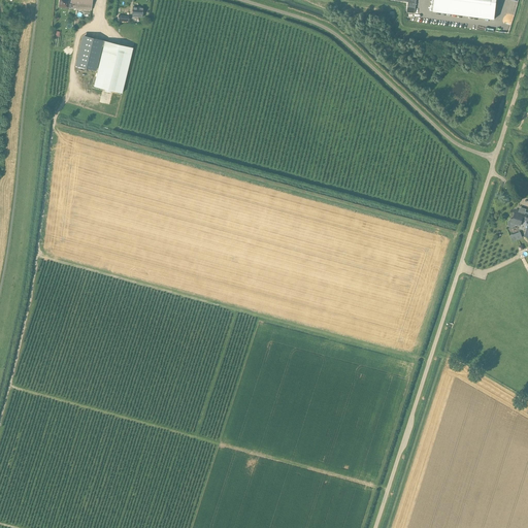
[(60,0),(59,6),(64,7),(91,10),(92,0),(70,0),(71,2),(69,2),(68,0),(60,0)]
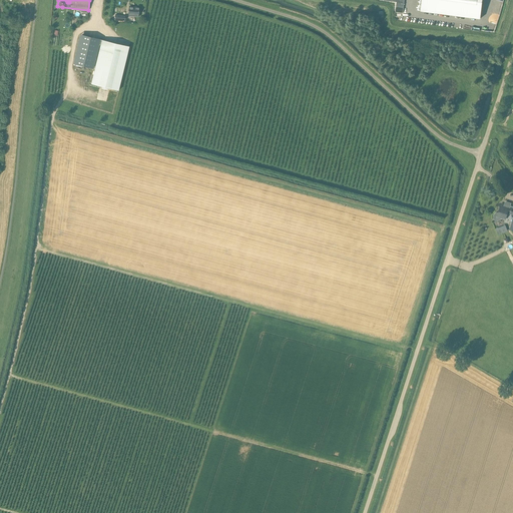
[(379,0),(396,2),(395,12),(403,13),(404,0),(379,0)]
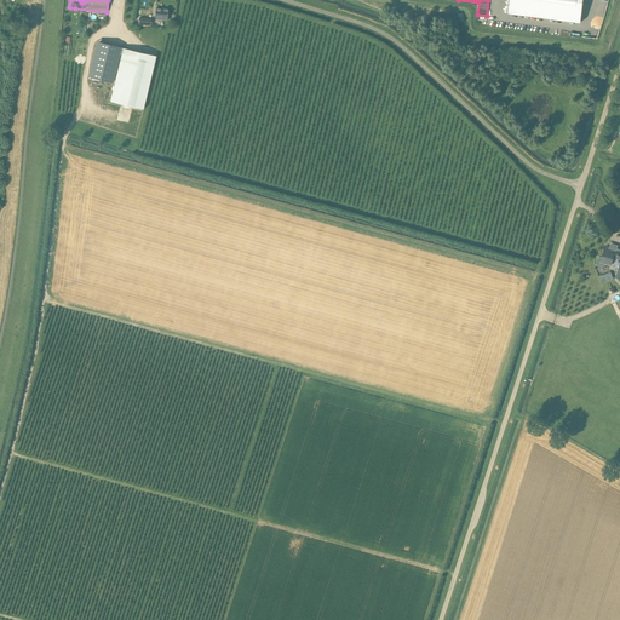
[(509,0),(507,13),(580,23),(583,0),(509,0)]
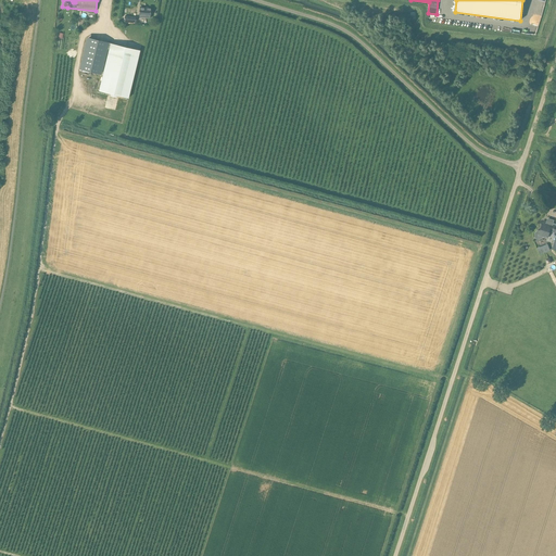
[(139,17),(144,17),(150,19),(151,13),(151,8),(140,8),(139,17)]
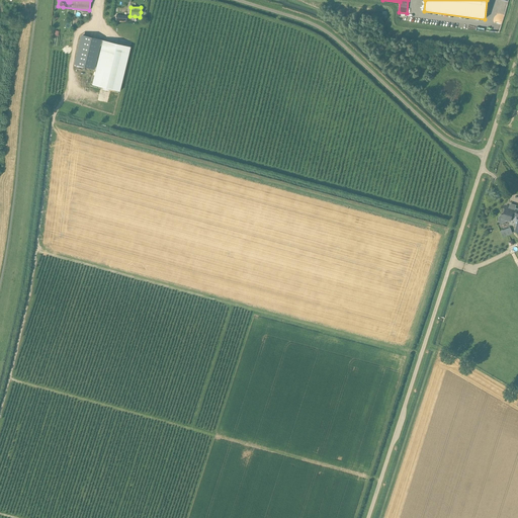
[(95,70),(102,39),(81,34),(74,65),(95,70)]
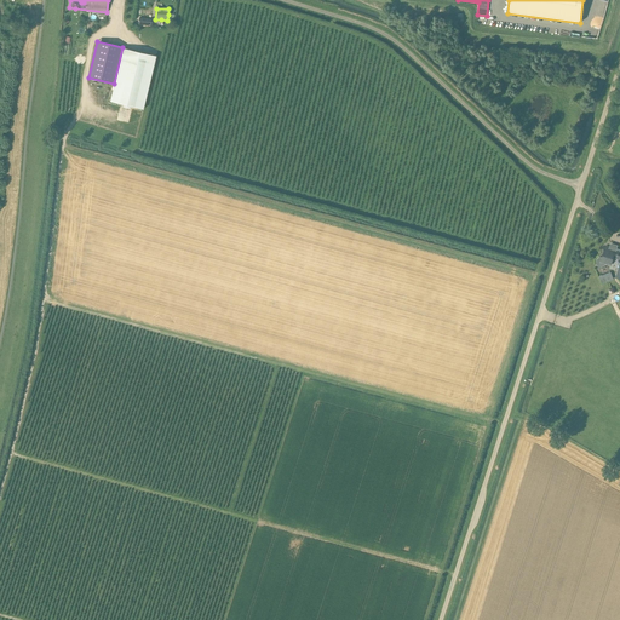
[(124,49),(120,59),(110,102),(143,109),(156,56),(124,49)]
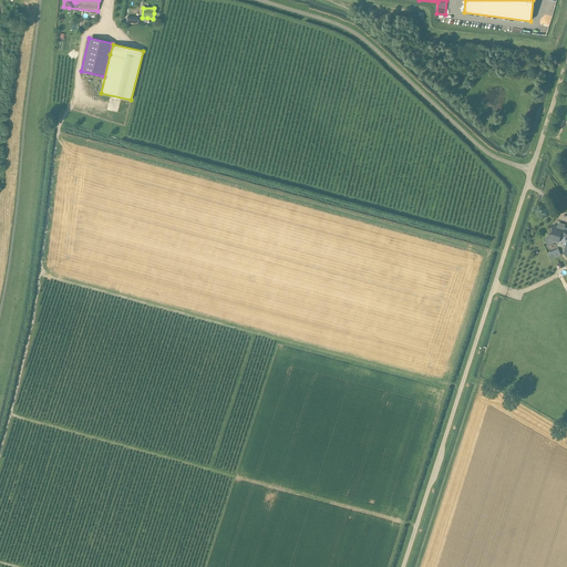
[(546,237),(546,239),(546,241),(547,244),(549,244),(552,243),(554,240),(558,243),(562,235),(566,237),(566,240),(563,254),(566,255),(566,229),(564,228),(564,226),(559,224),(558,226),(554,225),(550,236),(548,236),(546,237)]
